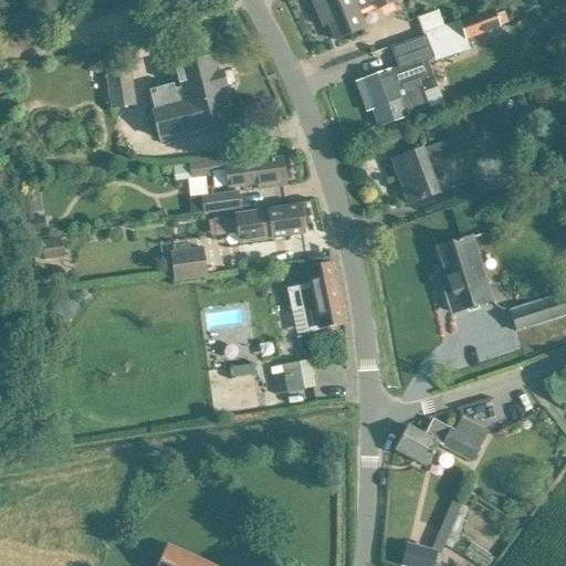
[(317,0),(335,41),(363,29),(352,2),(355,0),(369,0),(375,10),(390,3),(389,0),(317,0)]
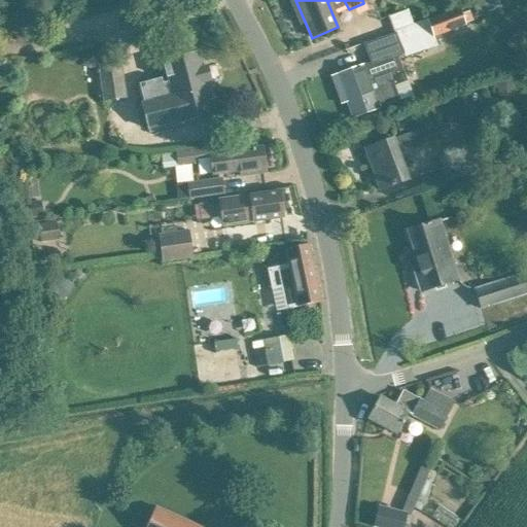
[(496,0),(490,0),(472,7),(477,19),(500,9),(496,0)]
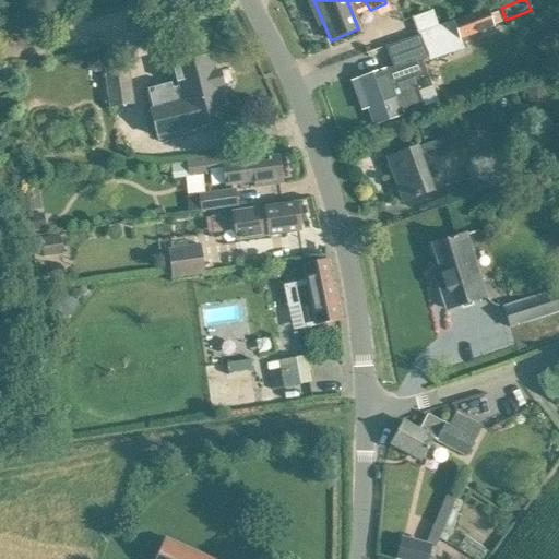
[(489,16),(487,10),(385,47),(393,68),(357,81),(373,126),(436,103),(421,63),(464,47),(462,40),(494,28),(494,26),(501,24),(497,14),(489,16)]
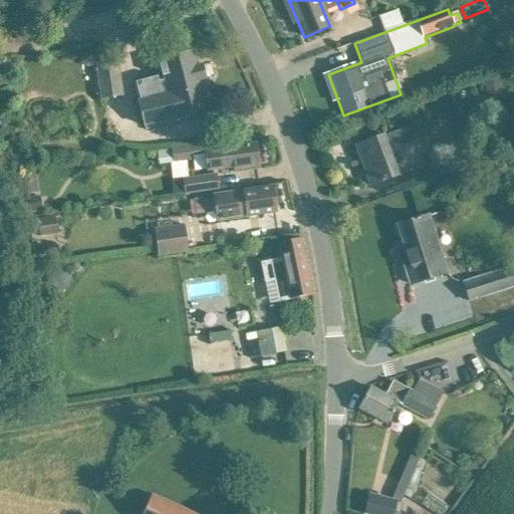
[(197,69),(193,53),(160,62),(168,94),(139,102),(145,127),(208,111),(200,81),(198,82),(195,70),(197,69)]
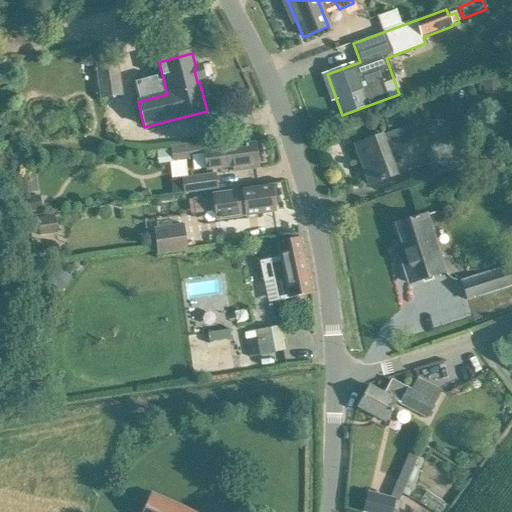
[(117,63),(95,66),(100,99),(122,96),(117,63)]
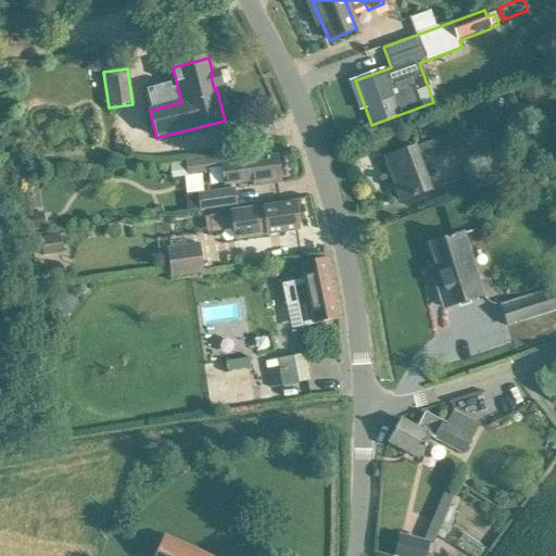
[(414,148),(405,151),(384,159),(400,202),(430,191),(420,164),(464,149),(458,133),(414,148)]
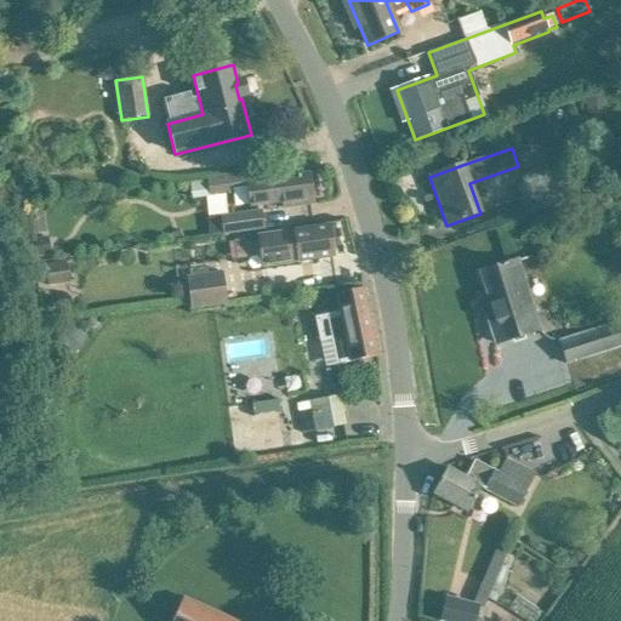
[(524,184),(518,187),(529,217),(559,206),(546,169),(522,177),(524,184)]
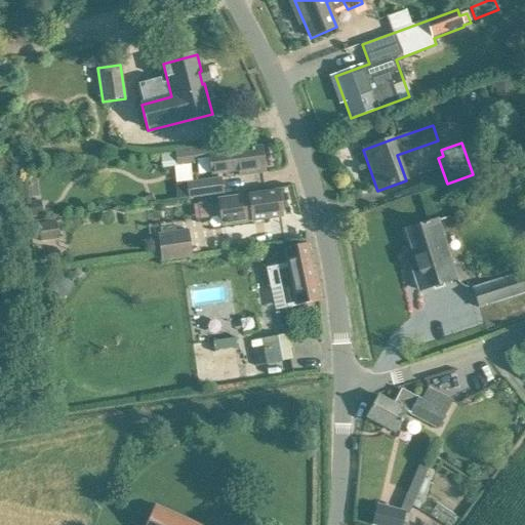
[(260,149),(240,151),(218,155),(217,146),(160,154),(162,170),(177,168),(177,166),(197,163),(198,175),(212,173),(212,175),(239,171),(239,176),(264,173),(260,149)]
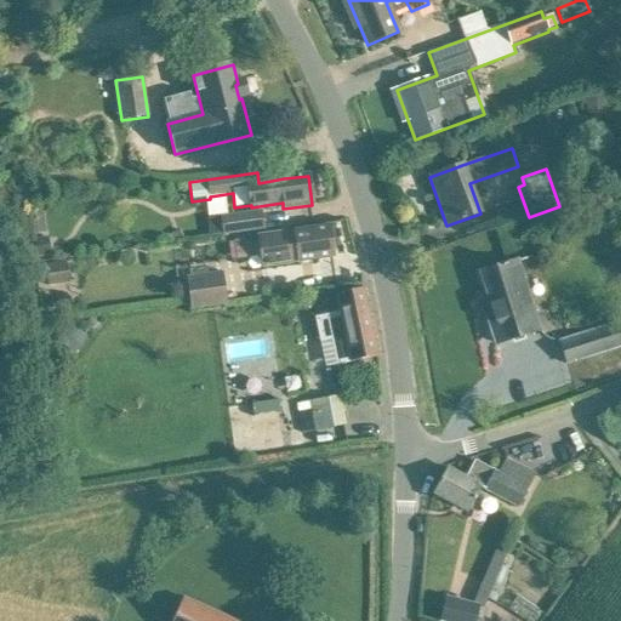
[(261,211),(221,217),(223,235),(263,229),(261,211)]
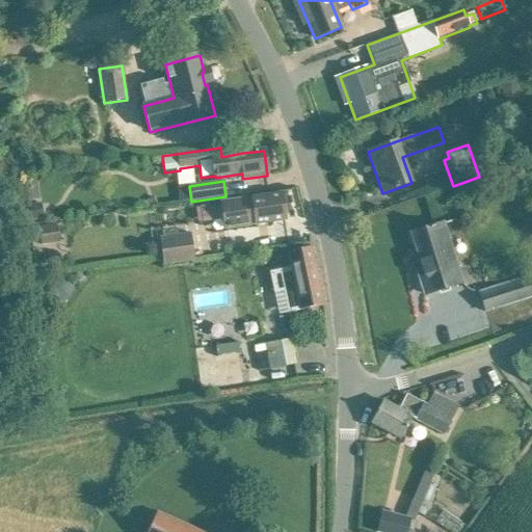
[(282,194),(261,197),(220,203),(224,230),(285,221),(282,194)]
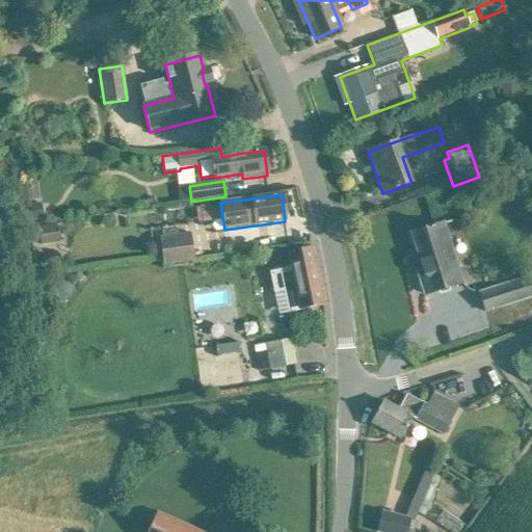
[(154,197),(144,202),(148,208),(157,204),(154,197)]
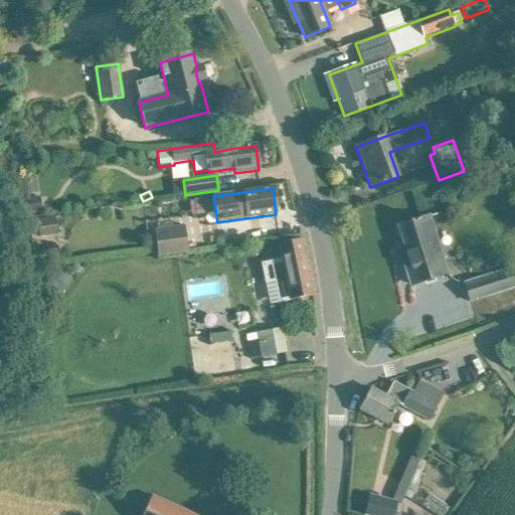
[(39,197),(28,199),(30,213),(41,211),(39,197)]
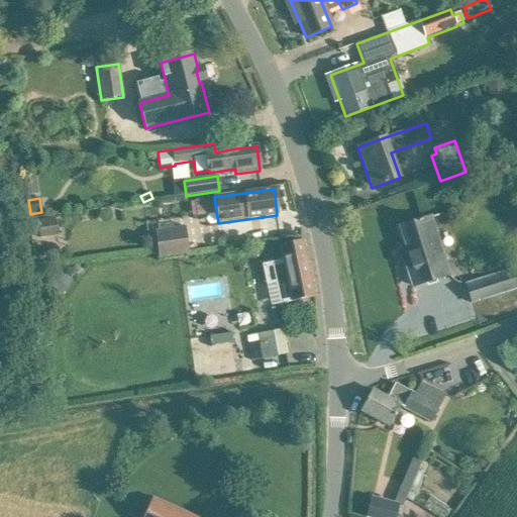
[(421,221),(421,219),(417,221),(417,222),(400,227),(412,266),(407,267),(413,287),(448,276),(430,218),(421,221)]
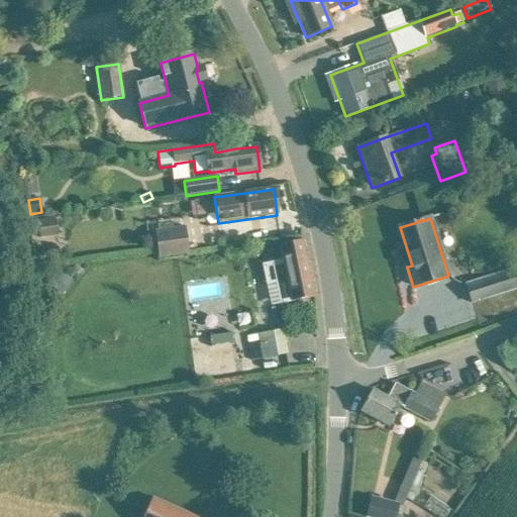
[(37,221),(40,238),(58,236),(56,219),(37,221)]
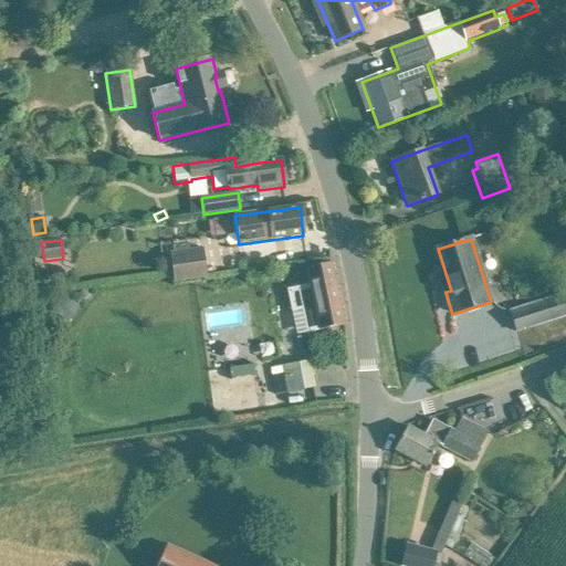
[(206,279),(203,265),(201,250),(170,254),(175,283),(206,279)]
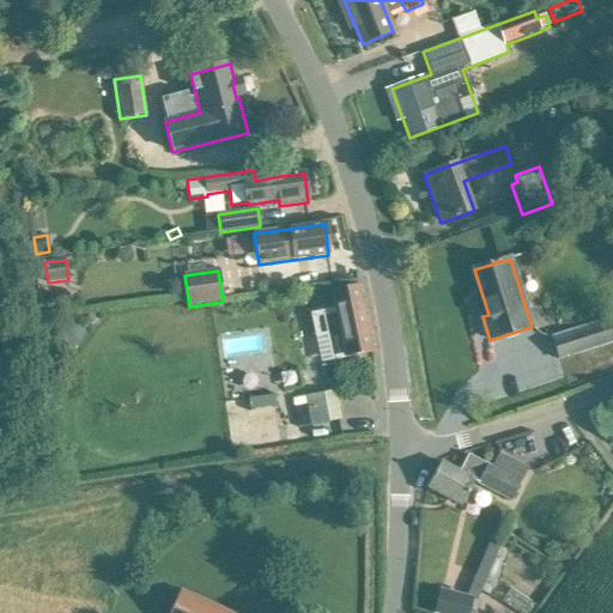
[(358,286),(334,291),(332,292),(335,309),(311,314),(316,338),(327,335),(332,360),(349,357),(372,352),(358,286)]
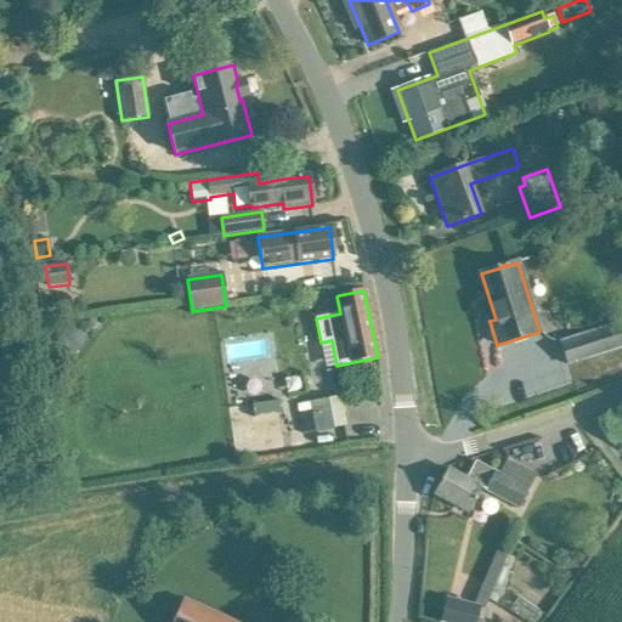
[(621,322),(560,343),(567,366),(621,348),(621,322)]
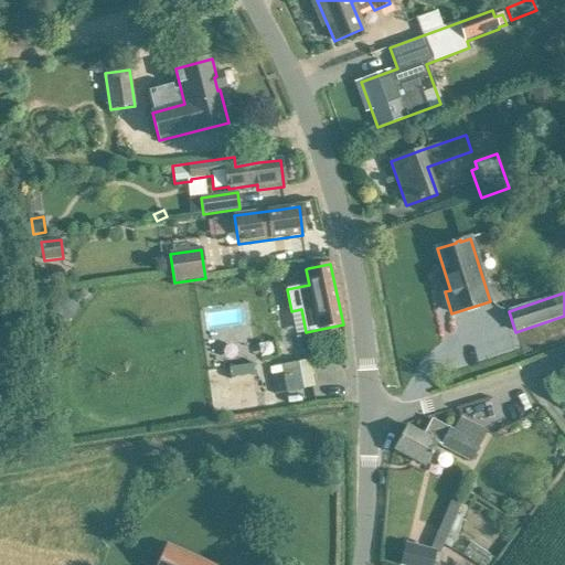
[(308,361),(286,365),(270,368),(275,395),(312,387),(308,361)]
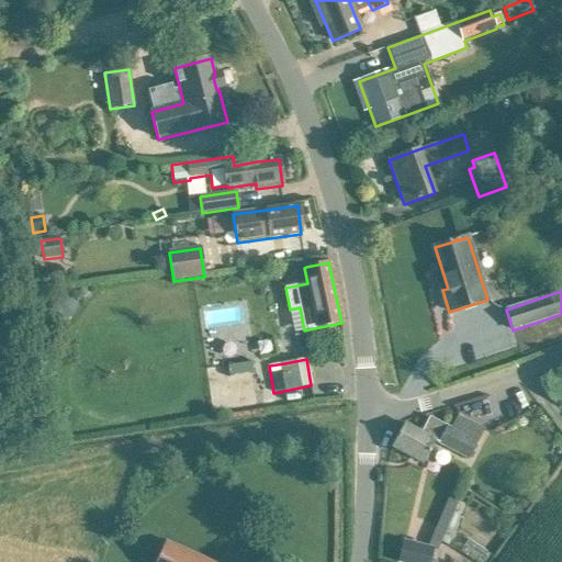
[(467,459),(472,449),(482,430),(457,416),(450,429),(429,417),(420,434),(404,424),(391,447),(411,458),(423,464),(435,442),(467,459)]
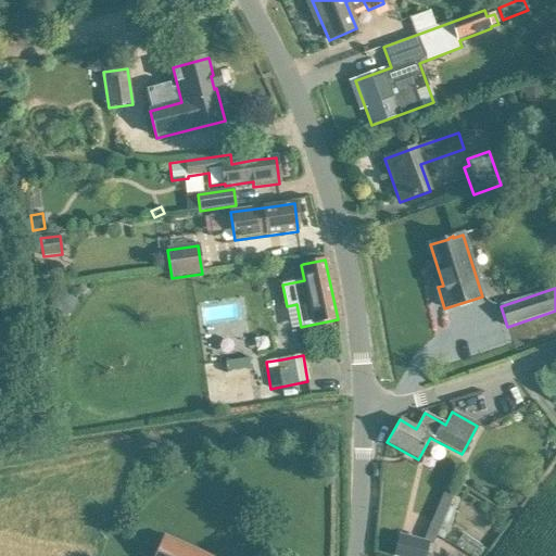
[(424,542),(416,540),(399,535),(392,555),(426,555),(431,544),(436,545),(454,494),(446,491),(424,542)]
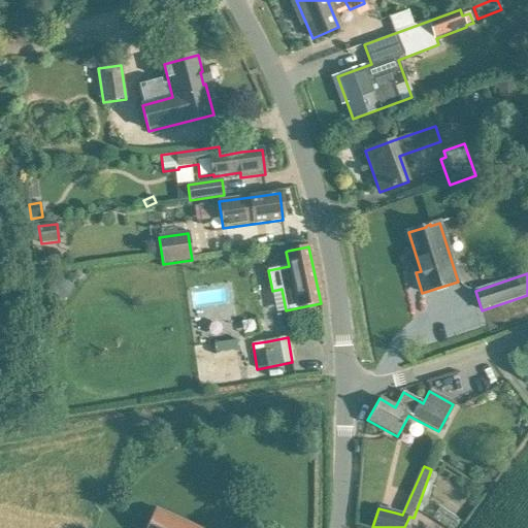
[(147,527),(193,527),(156,510),(147,527)]
